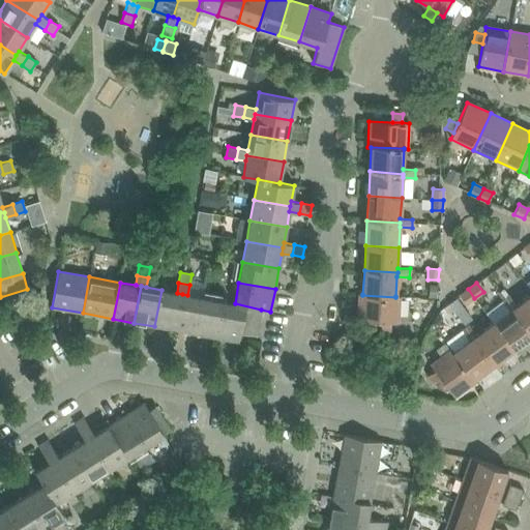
[(474,298),(468,289),(460,295),(466,304),(474,298)]
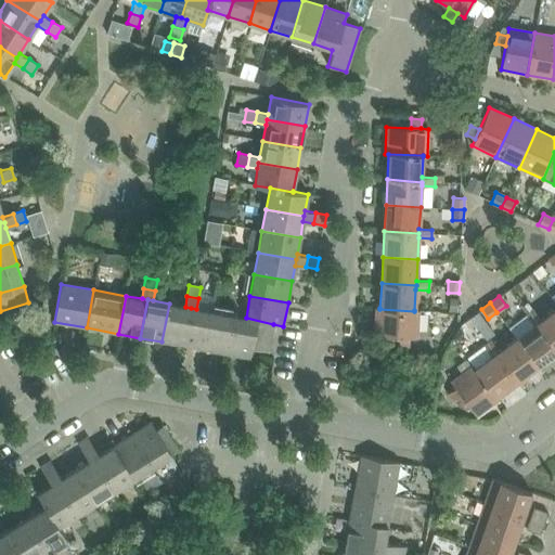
[(162,341),(183,346),(191,308),(185,307),(169,304),(162,341)]
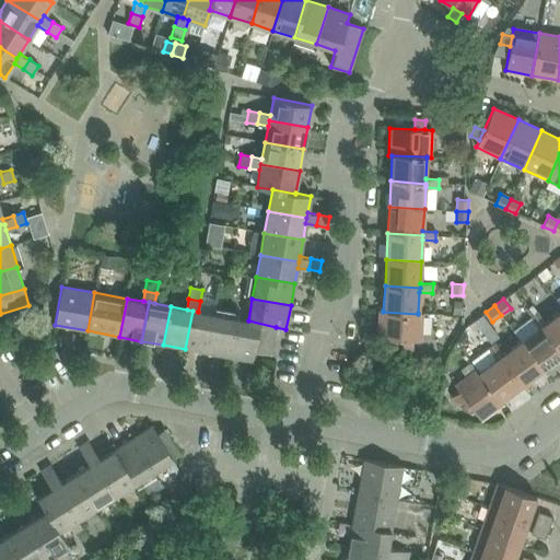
[(185,349),(208,353),(214,314),(198,312),(193,311),(185,349)]
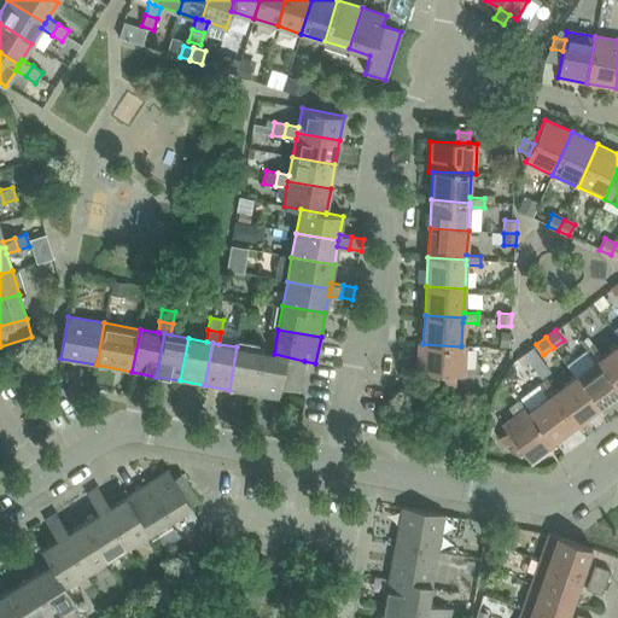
[(423,344),(423,343),(419,343),(417,374),(444,375),(456,375),(465,377),(466,345),(461,345),(461,347),(423,344)]
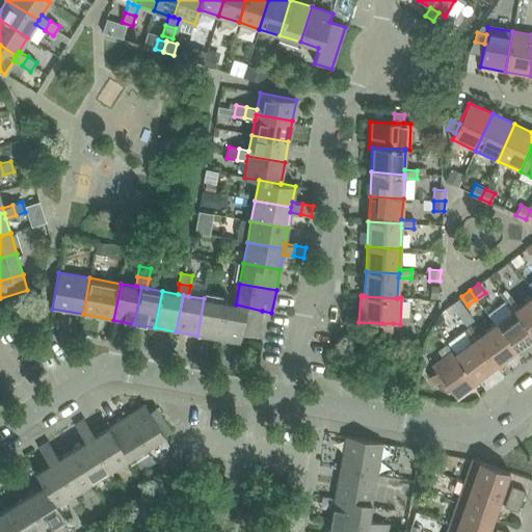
[(515,310),(531,331),(531,296),(519,307),(515,310)]
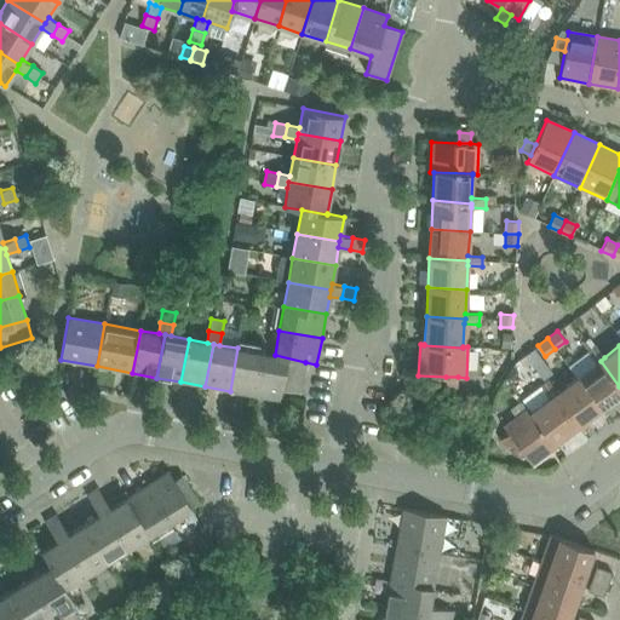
[(587,352),(596,363),(601,361),(604,357),(596,346),(587,352)]
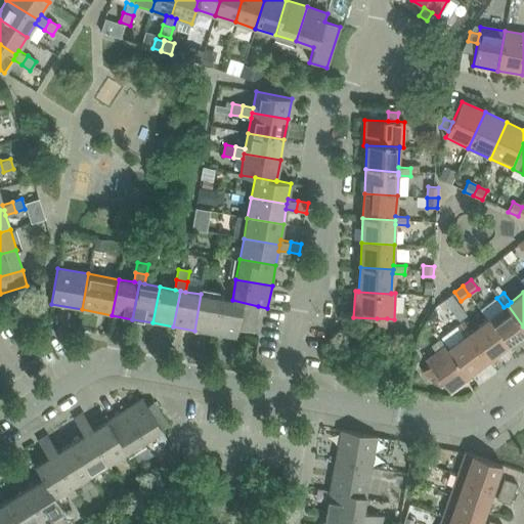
[(201,294),(194,331),(213,334),(218,298),(201,294)]
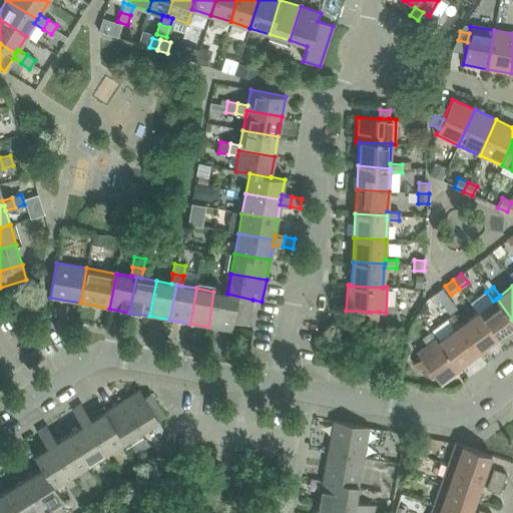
[(231,331),(232,323),(247,326),(252,300),(227,294),(213,292),(208,327),(231,331)]
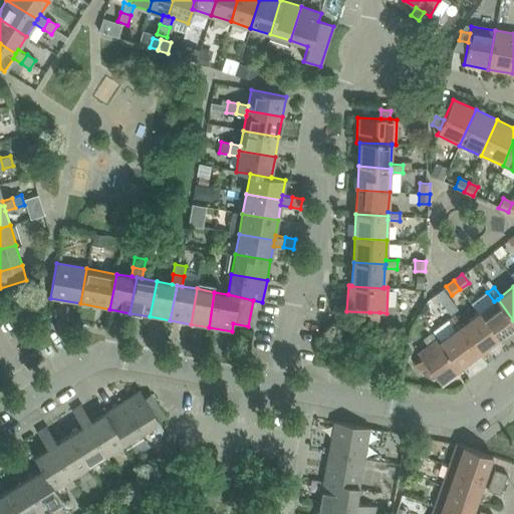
[(478,313),(497,339),(513,326),(513,320),(498,299),(494,301),(478,313)]
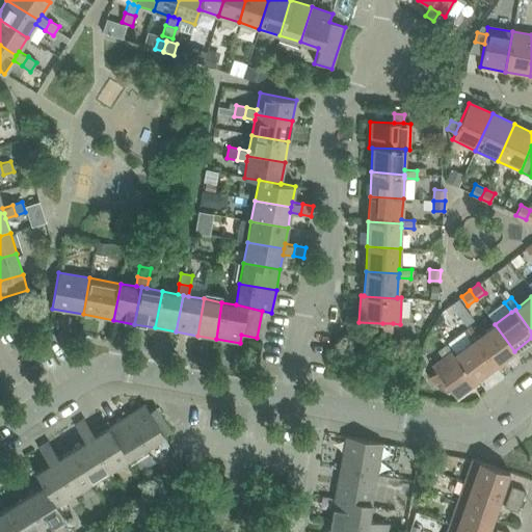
[(393,323),(382,323),(381,333),(392,333),(393,323)]
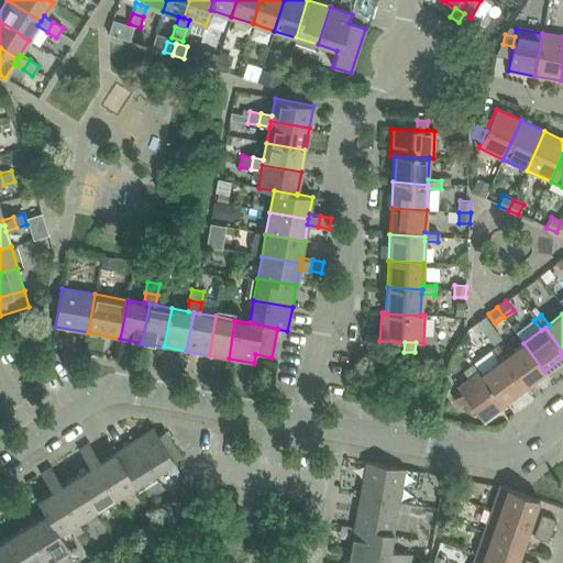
[(506,356),(503,359),(523,387),(544,372),(523,343),(506,356)]
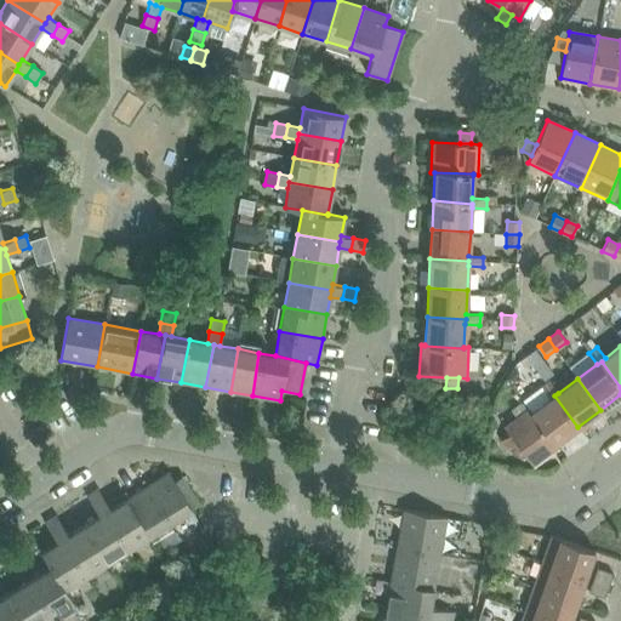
[(542,387),(551,399),(554,396),(558,393),(550,381),(542,387)]
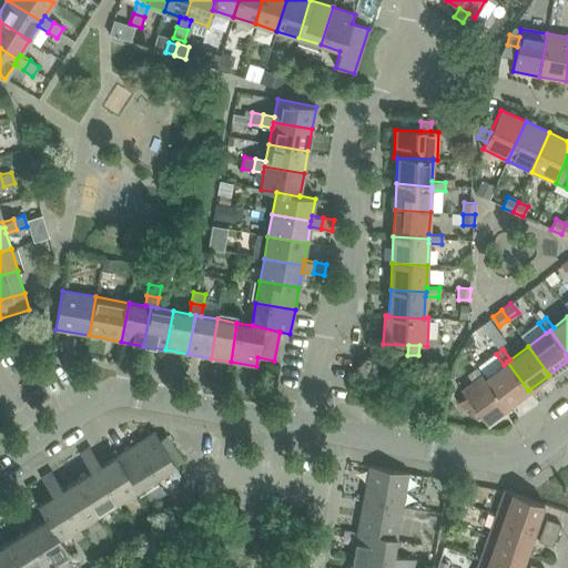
[(504,365),(486,377),(486,378),(507,406),(528,391),(507,362),(504,365)]
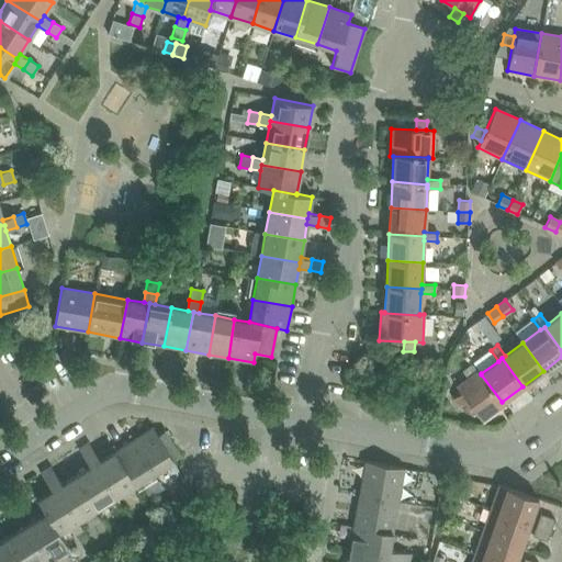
[(481,374),(481,373),(479,370),(457,386),(461,393),(468,402),(482,422),(504,405),(502,402),(481,374)]
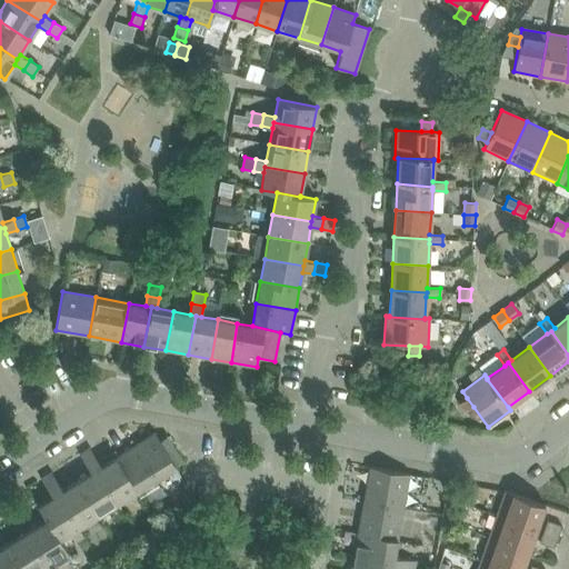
[(473,407),(467,398),(459,403),(465,412),(473,407)]
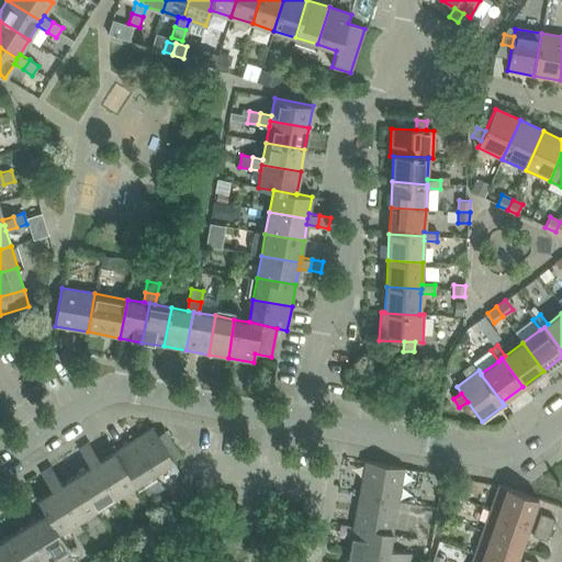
[(133,440),(154,473),(173,461),(165,447),(157,436),(153,427),(133,440)]
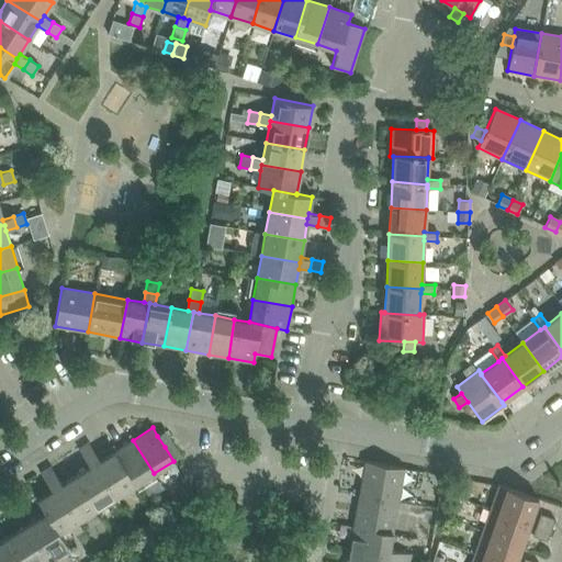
[(157,436),(165,447),(171,442),(165,431),(157,436)]
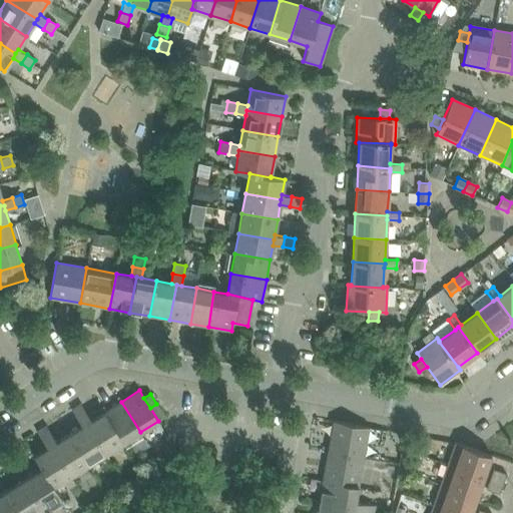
[(121,402),(104,413),(122,443),(140,432),(121,402)]
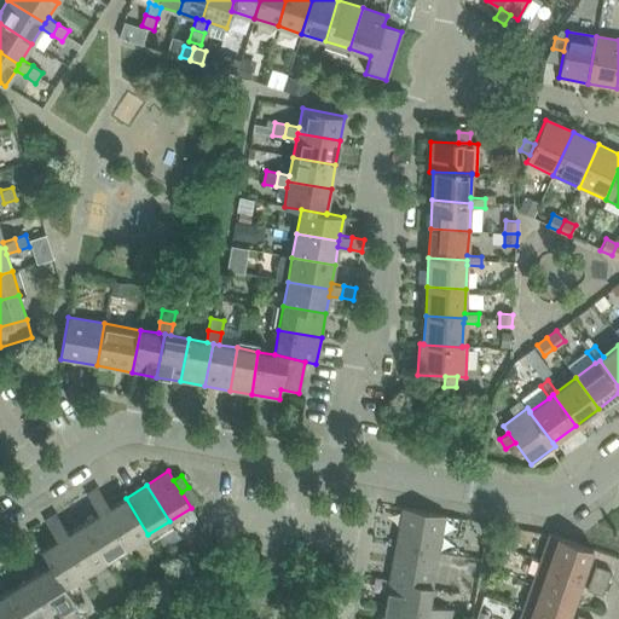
[(86,493),(92,504),(103,497),(97,487),(86,493)]
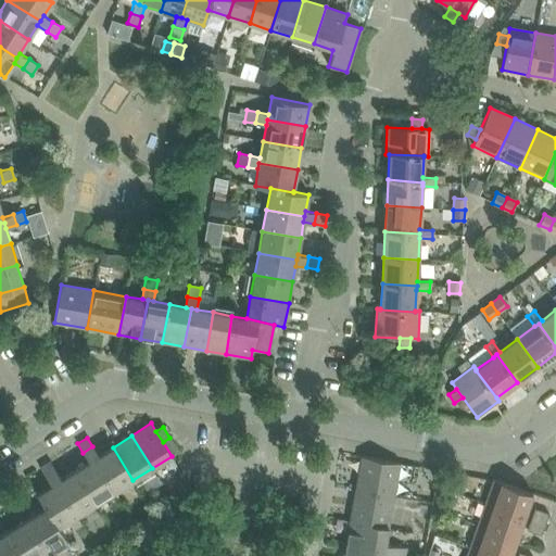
[(163,442),(172,456),(178,452),(169,438),(163,442)]
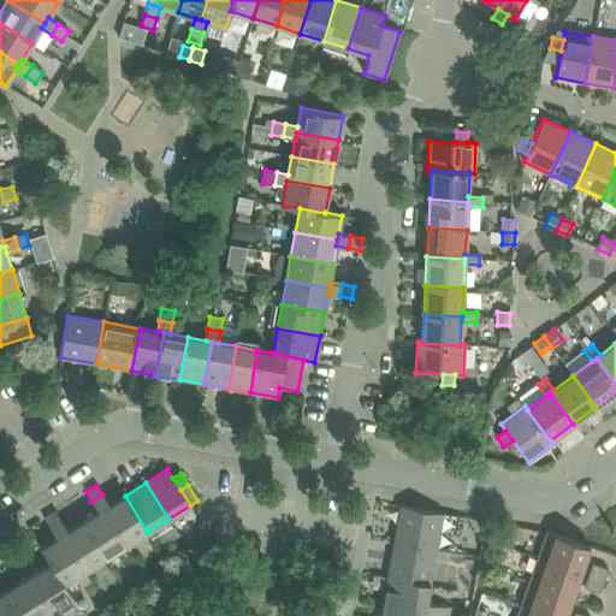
[(102,495),(92,502),(99,511),(104,508),(110,505),(102,495)]
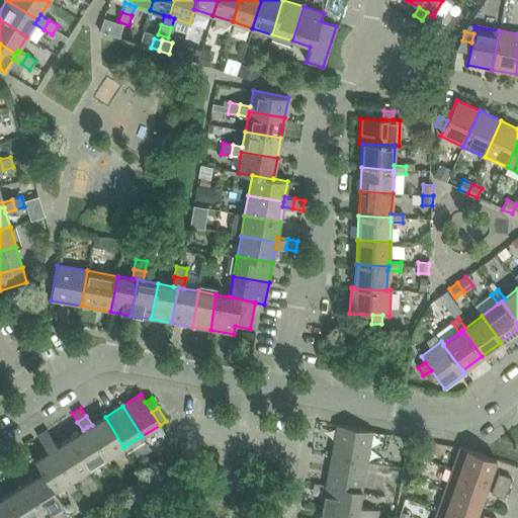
[(105,417),(92,425),(87,427),(106,458),(123,447),(105,417)]
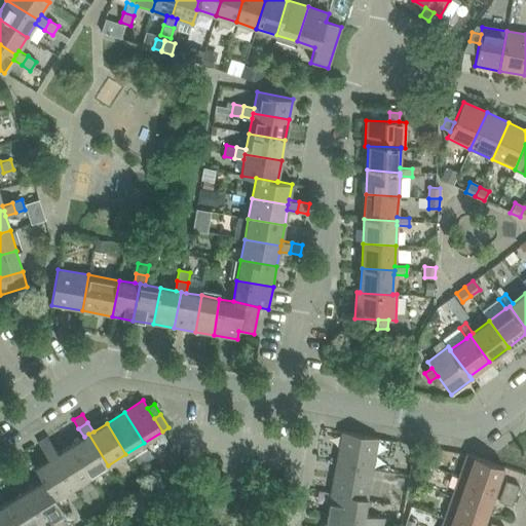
[(336,462),(372,470),(378,439),(342,431),(336,462)]
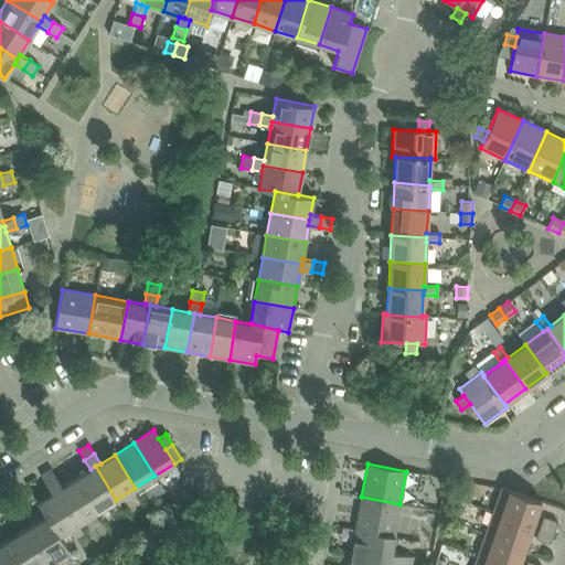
[(91,469),(76,478),(97,512),(116,500),(95,466),(91,469)]
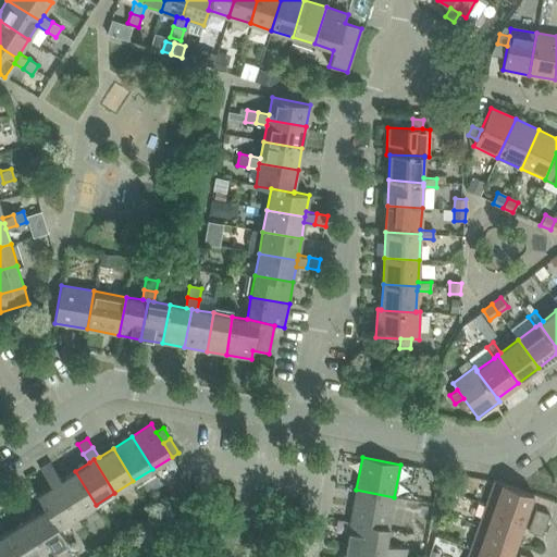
[(39,468),(46,477),(56,471),(50,461),(39,468)]
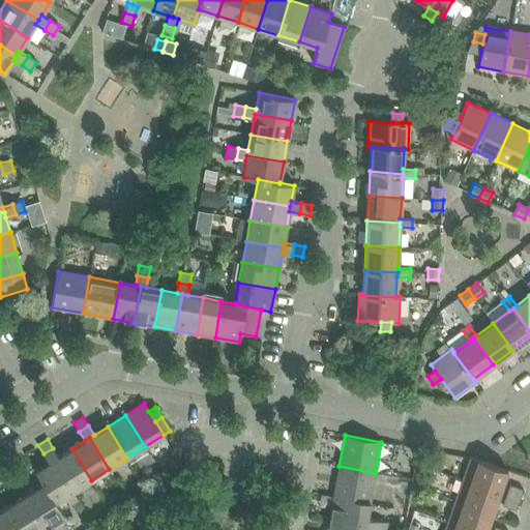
[(53,448),(43,453),(49,463),(54,460),(58,457),(53,448)]
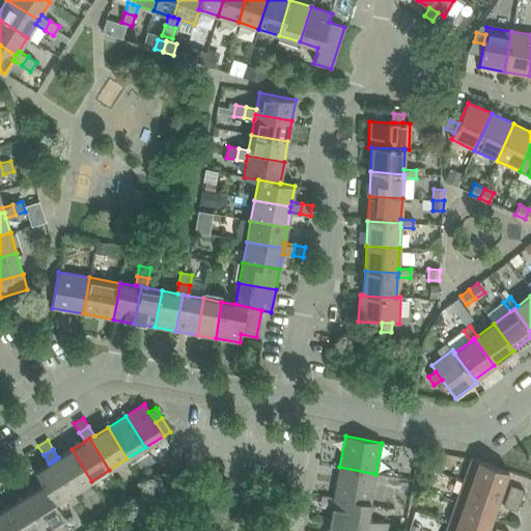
[(54,460),(74,492),(91,481),(72,449),(58,457),(54,460)]
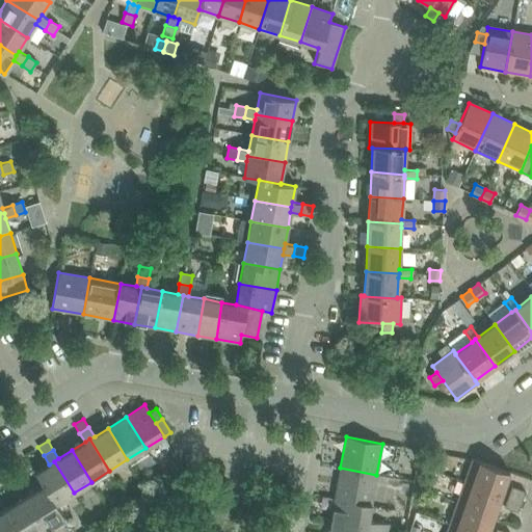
[(472,459),(464,481),(502,495),(509,473),(472,459)]
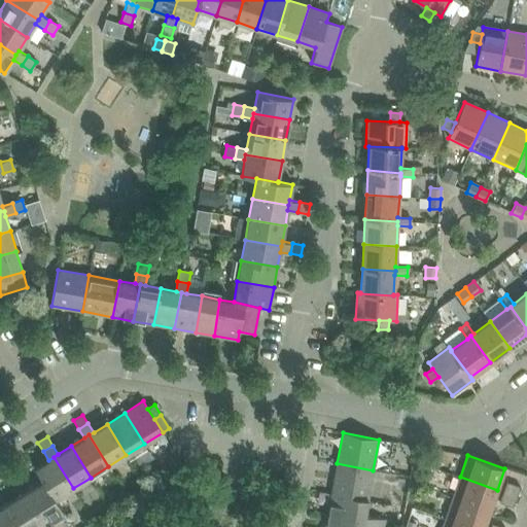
[(54,457),(48,460),(35,468),(42,481),(43,481),(55,499),(56,499),(73,488),(54,457)]
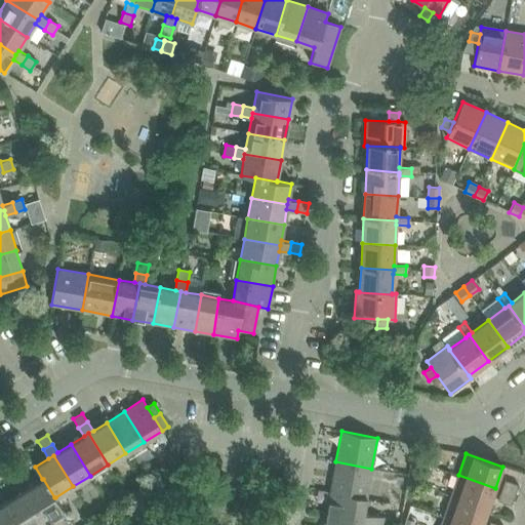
[(335,461),(330,492),(366,498),(371,469),(335,461)]
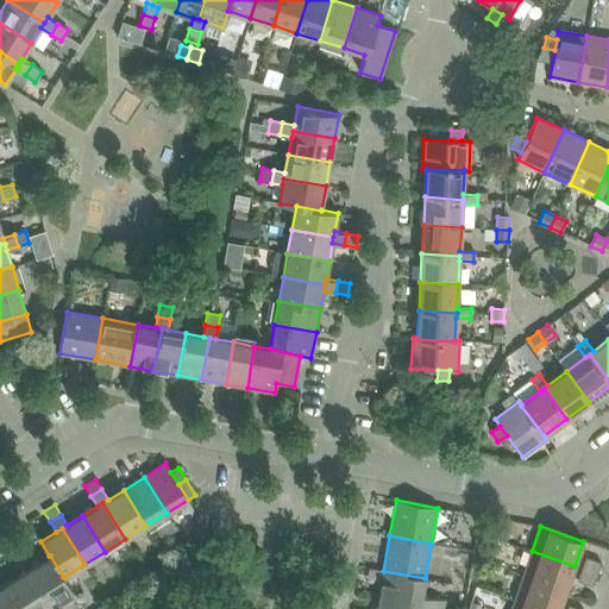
[(532,551),(523,576),(565,590),(575,566),(532,551)]
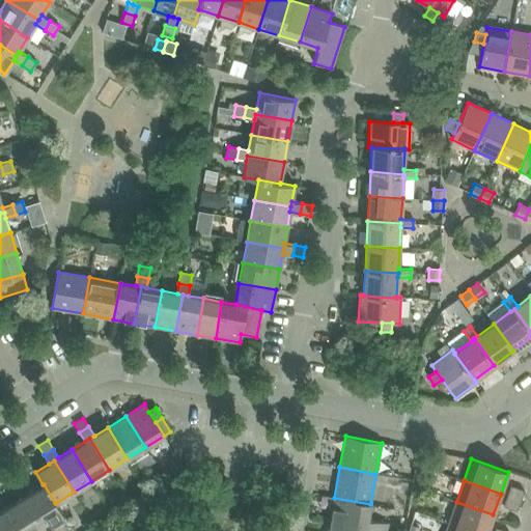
[(43,484),(26,496),(46,527),(50,524),(64,515),(56,503),(55,503),(44,484),(43,484)]
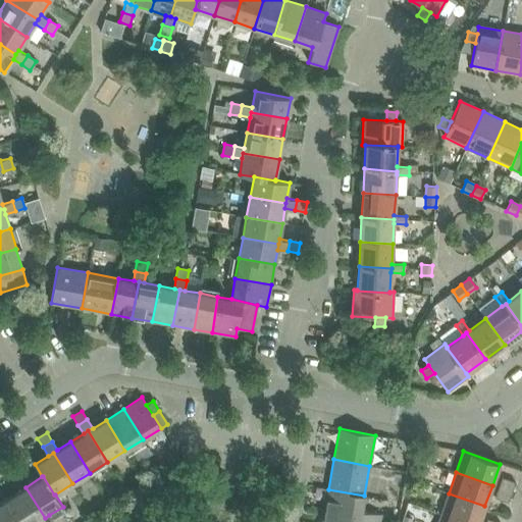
[(502,477),(499,487),(512,492),(515,482),(502,477)]
